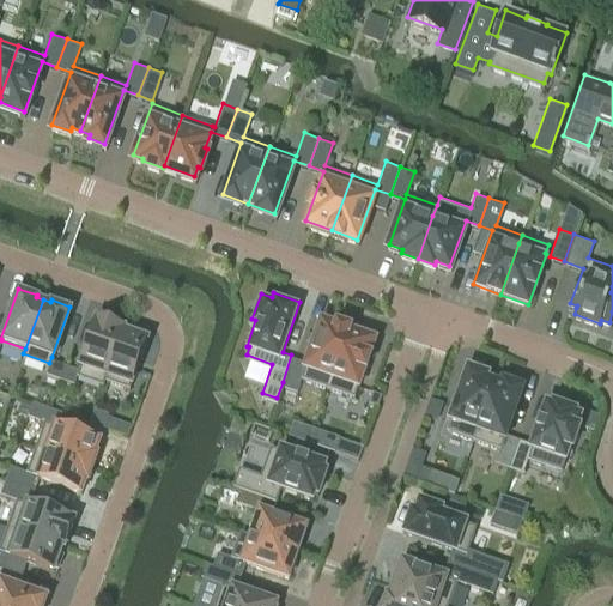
[(291,355),(283,382),(297,387),(302,375),(328,385),(349,325),(320,314),(304,359),(291,355)]
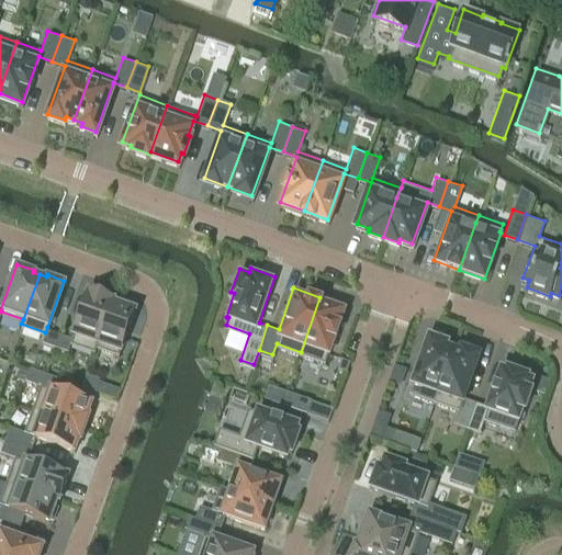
[(112,297),(89,290),(71,336),(72,336),(70,341),(94,350),(97,346),(96,344),(112,297)]
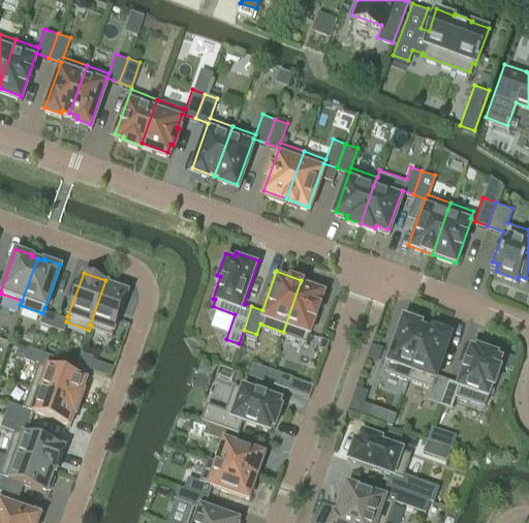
[(127,290),(123,288),(124,287),(114,283),(113,285),(105,282),(106,280),(105,280),(90,325),(91,326),(112,333),(127,290)]
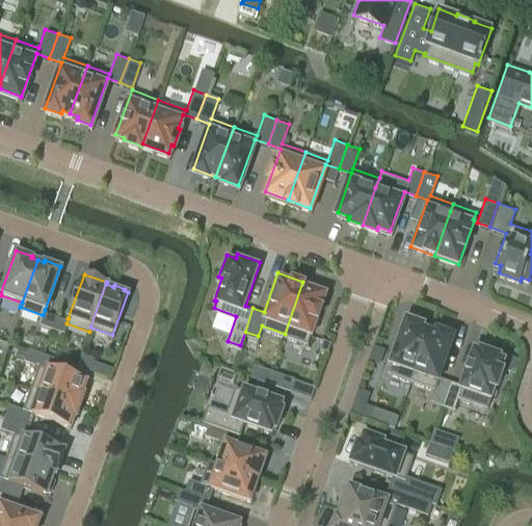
[(302,282),(285,334),(307,341),(310,334),(313,335),(328,290),(302,282)]
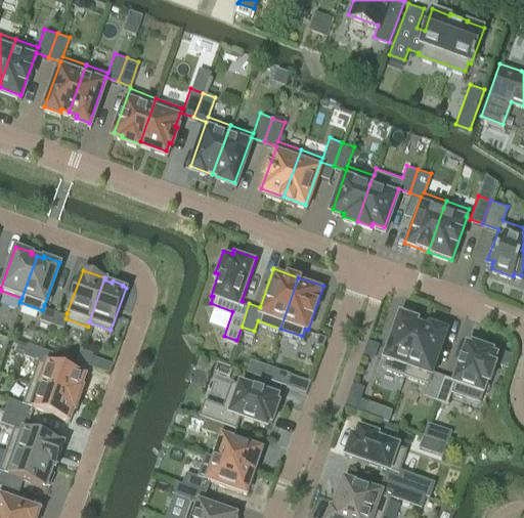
[(39,317),(51,321),(55,309),(44,305),(42,310),(39,317)]
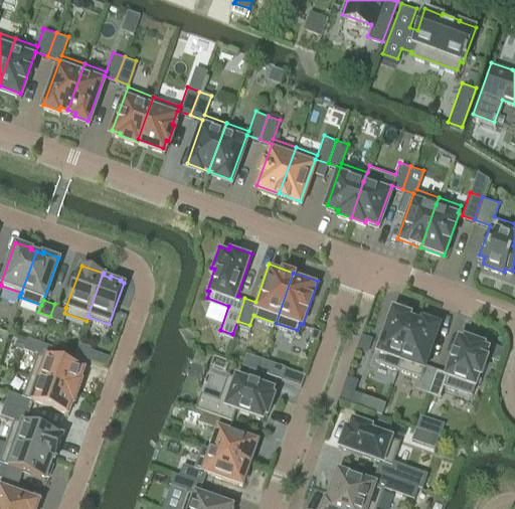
[(65,308),(54,304),(50,316),(62,320),(64,313),(66,308),(65,308)]
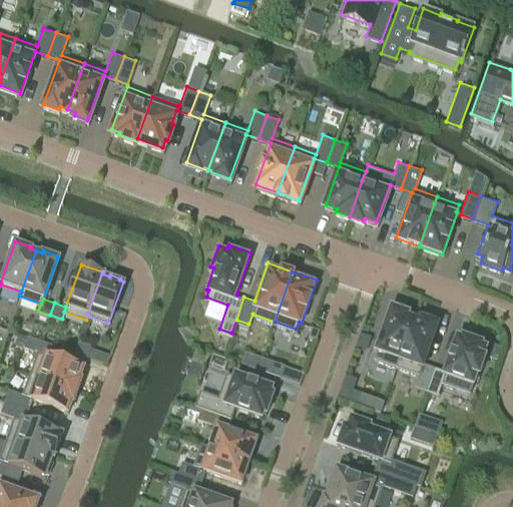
[(413,317),(407,315),(408,311),(407,311),(392,306),(373,357),(396,365),(413,317)]
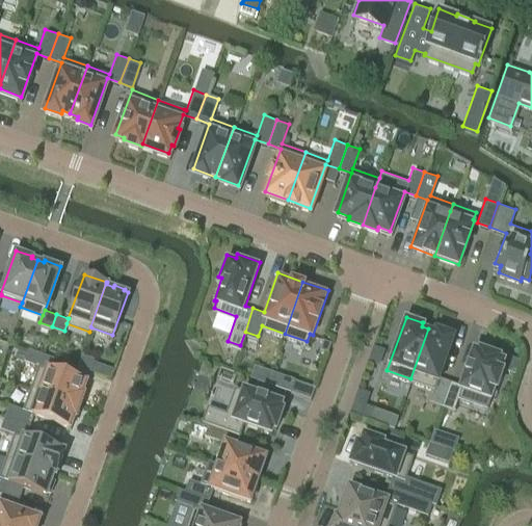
[(433,387),(429,399),(442,403),(450,379),(439,375),(453,334),(436,327),(435,331),(428,329),(410,378),(433,387)]
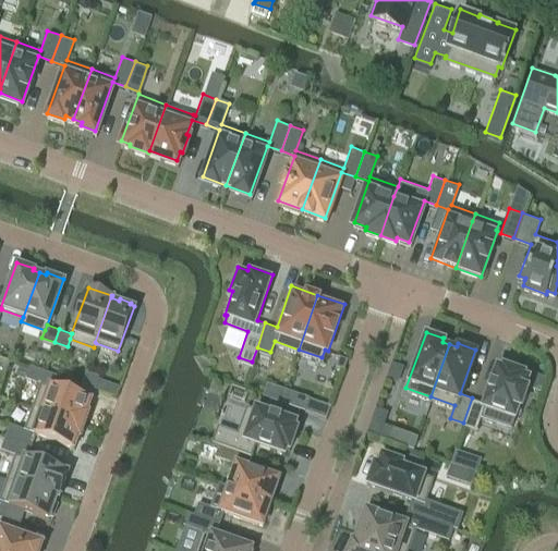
[(51,384),(56,372),(29,363),(25,376),(40,381),(32,404),(83,423),(87,411),(86,409),(91,398),(51,384)]
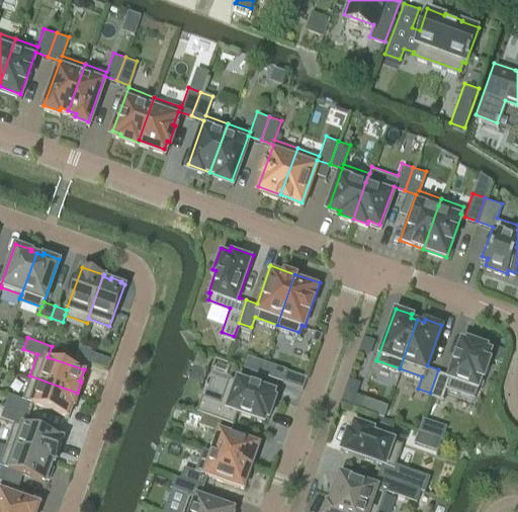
[(442,397),(446,386),(473,395),(481,375),(484,376),(489,360),(487,359),(490,349),(485,348),(486,345),(467,339),(466,341),(461,339),(449,373),(438,369),(430,393),(442,397)]
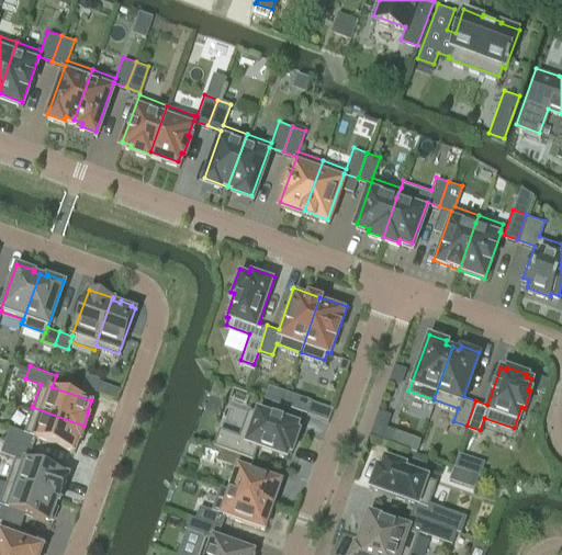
[(99,375),(86,371),(81,384),(94,388),(99,375)]
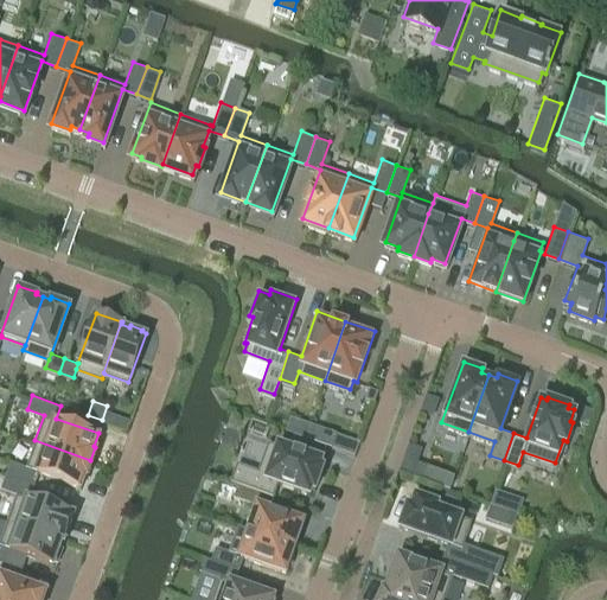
[(311,421),(306,434),(331,444),(336,431),(311,421)]
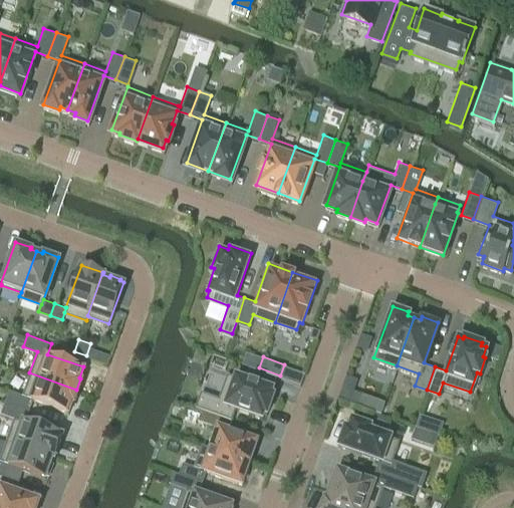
[(201,390),(195,405),(202,407),(231,418),(235,409),(263,419),(265,414),(267,414),(275,392),(273,391),(274,387),(235,372),(234,373),(227,371),(218,396),(201,390)]
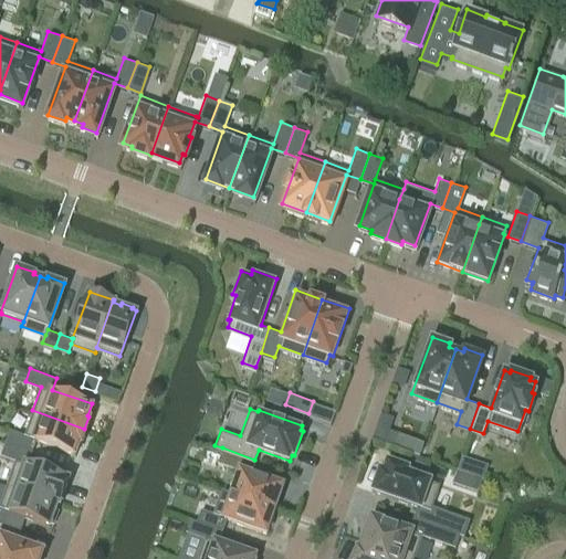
[(35,438),(74,451),(79,439),(81,440),(84,429),(32,410),(24,432),(9,428),(4,440),(31,450),(35,438)]
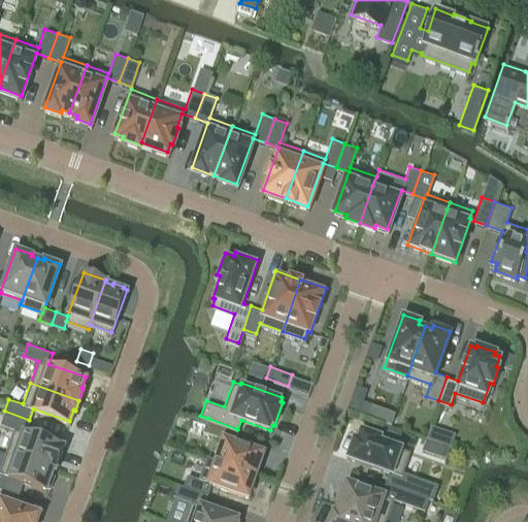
[(370,402),(366,415),(391,423),(395,411),(370,402)]
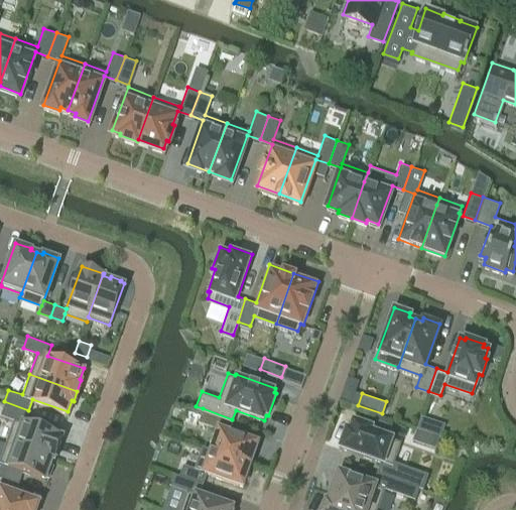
[(4,401),(0,413),(14,417),(6,439),(54,457),(61,434),(24,421),(28,410),(4,401)]
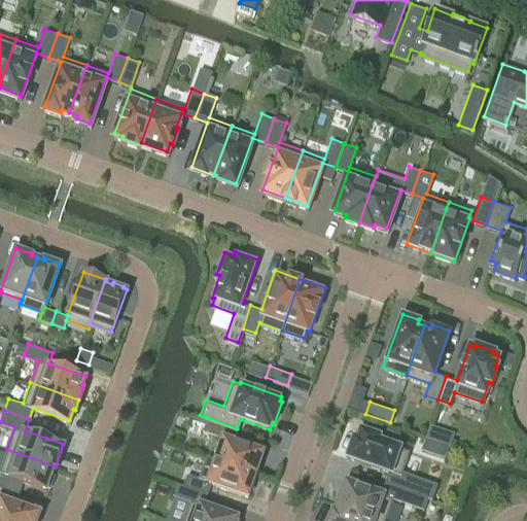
[(207,417),(203,428),(222,436),(214,456),(256,472),(266,449),(234,438),(237,428),(207,417)]
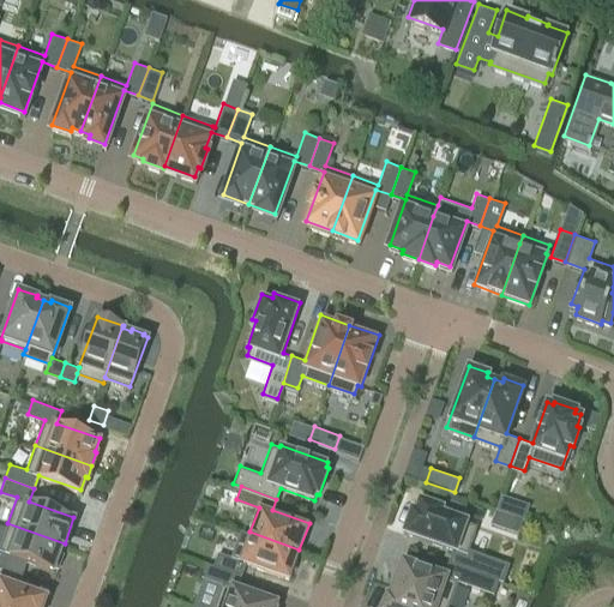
[(452,548),(447,560),(476,570),(481,557),(467,551),(476,524),(468,521),(469,517),(444,509),(445,505),(420,496),(416,506),(411,505),(402,530),(452,548)]
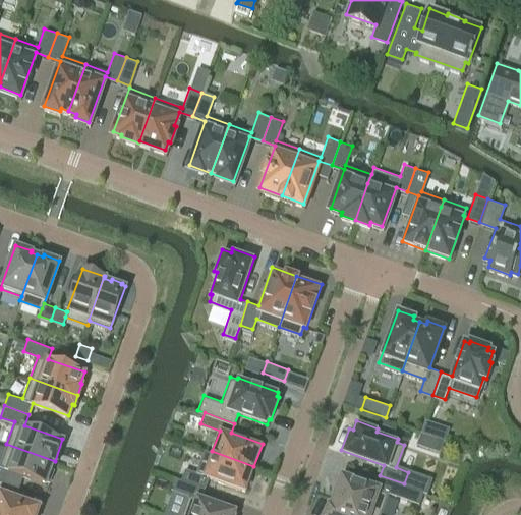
[(0,478),(5,480),(9,469),(45,481),(47,478),(48,479),(52,468),(50,468),(53,461),(55,462),(55,461),(6,444),(0,460),(0,478)]
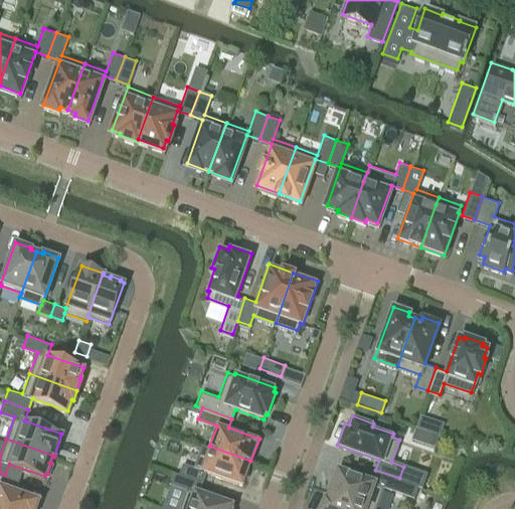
[(183,461),(179,472),(202,480),(205,471),(242,484),(250,461),(209,446),(202,444),(194,465),(183,461)]
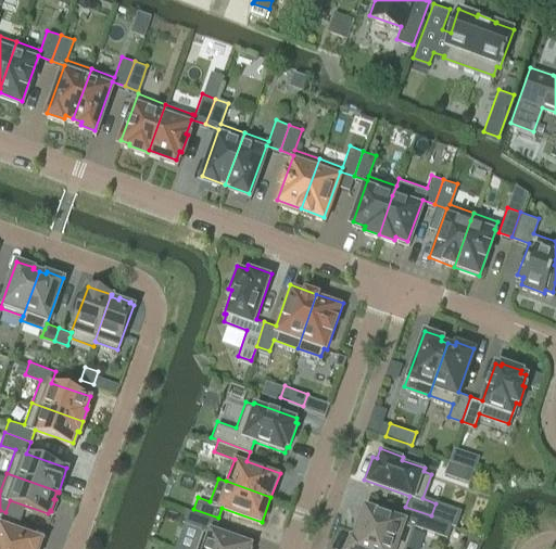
[(364,503),(355,527),(406,546),(414,524),(427,528),(431,515),(405,507),(402,516),(364,503)]
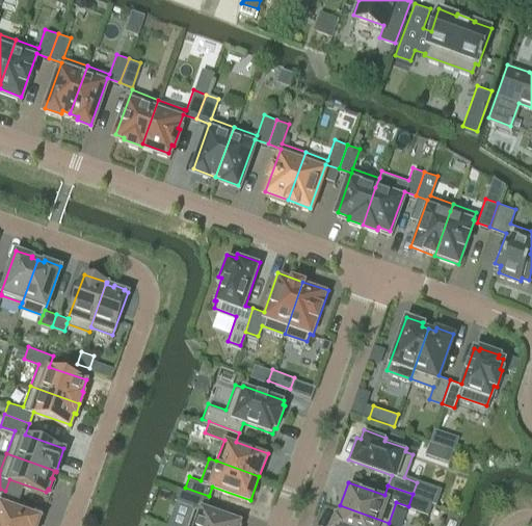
[(177,498),(168,520),(184,525),(239,525),(242,520),(205,506),(209,496),(185,488),(178,485),(174,497),(177,498)]
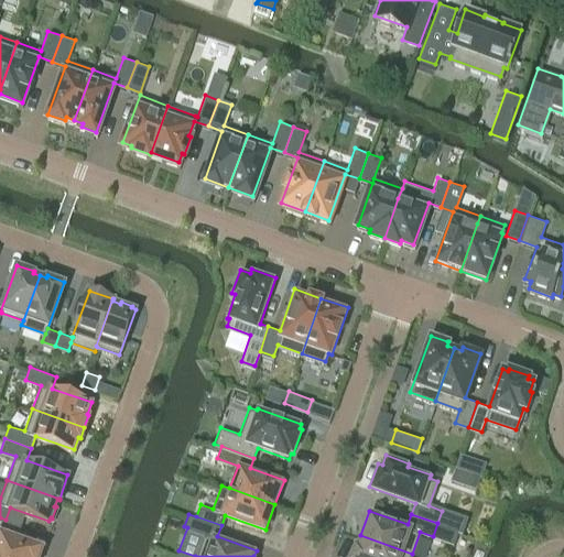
[(0,556),(38,556),(42,547),(1,532),(6,520),(0,517),(0,556)]
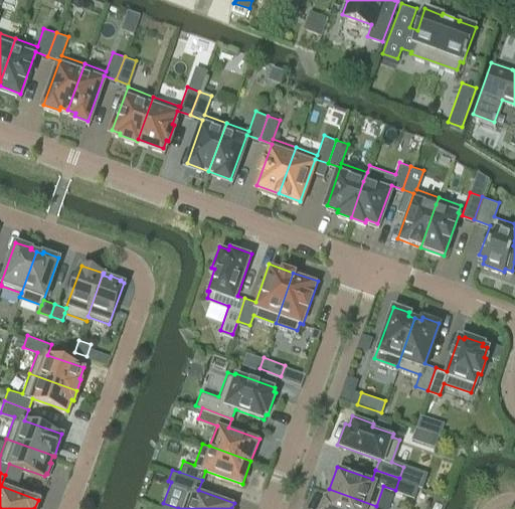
[(374,508),(376,506),(329,489),(327,496),(324,495),(319,508),(374,508)]
